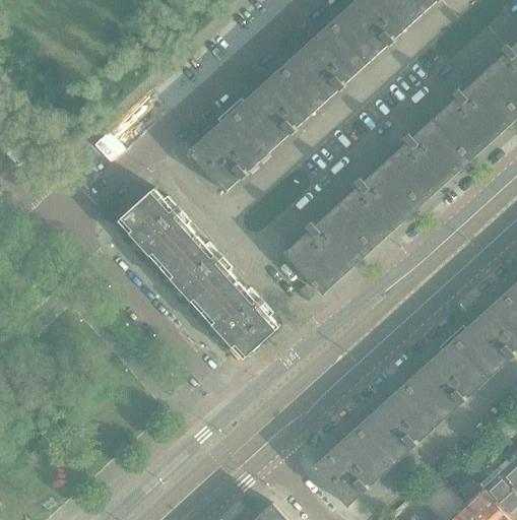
[(388,38),(410,18),(393,0),(353,0),(326,24),(361,63),(383,43),(387,47),(392,42),(388,38)]
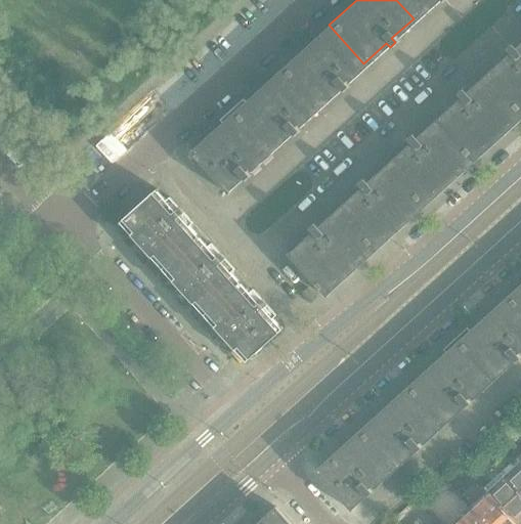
[(396,0),(414,18),(433,0),(436,0),(439,3),(441,0),(396,0)]
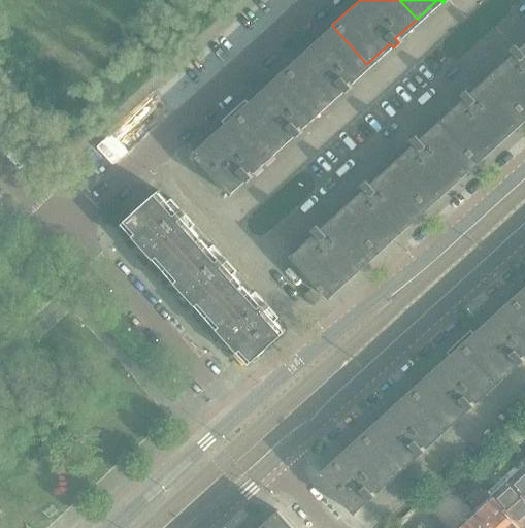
[(345,84),(366,64),(331,25),(282,70),(317,109),(338,89),(342,93),(348,88),(345,84)]
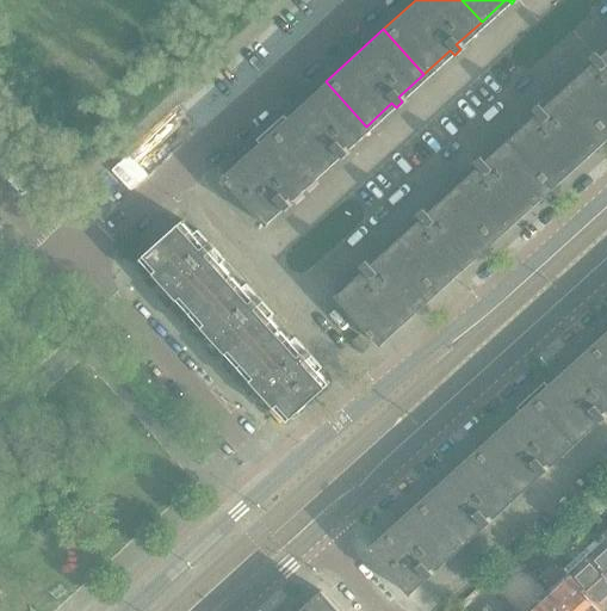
[(605,131),(606,129),(606,47),(596,57),(593,53),(586,59),(590,63),(564,86),(605,131)]
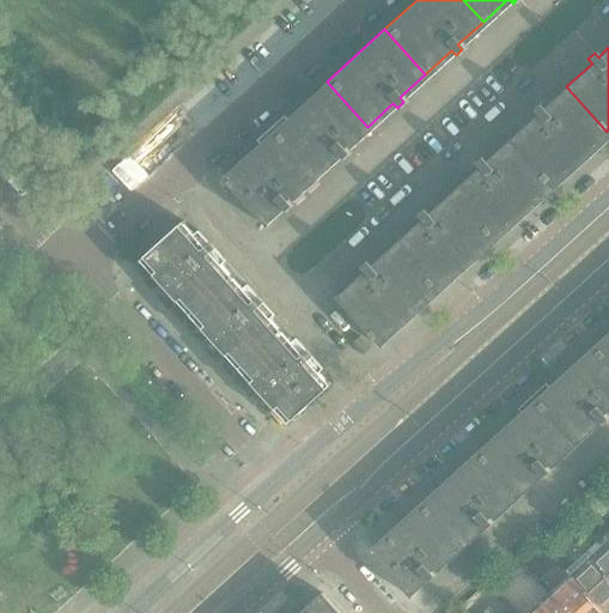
[(341,150),(367,127),(327,82),(269,134),(310,178),(335,156),(340,161),(346,155),(341,150)]
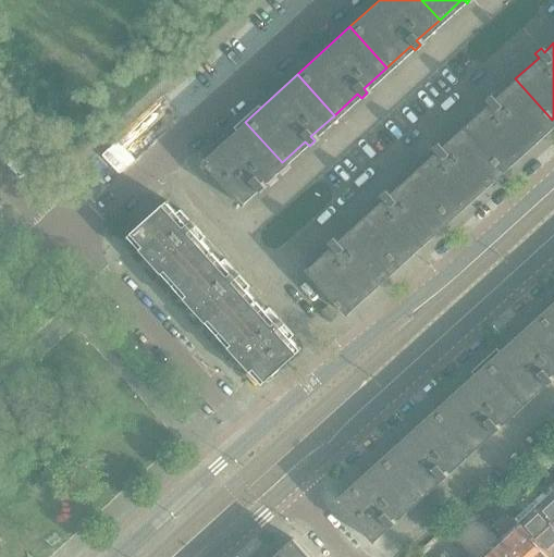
[(499,168),(552,120),(515,78),(492,99),(488,96),(482,100),(487,104),(462,127),(499,168)]
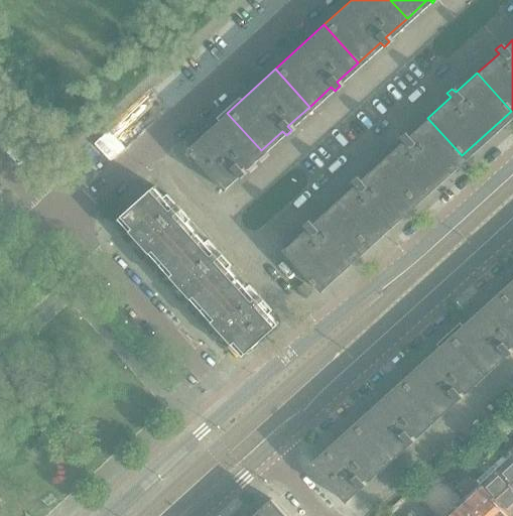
[(239,169),(261,150),(227,113),(185,149),(184,150),(222,191),(223,190),(220,187),(234,174),(238,178),(243,173),(239,169)]
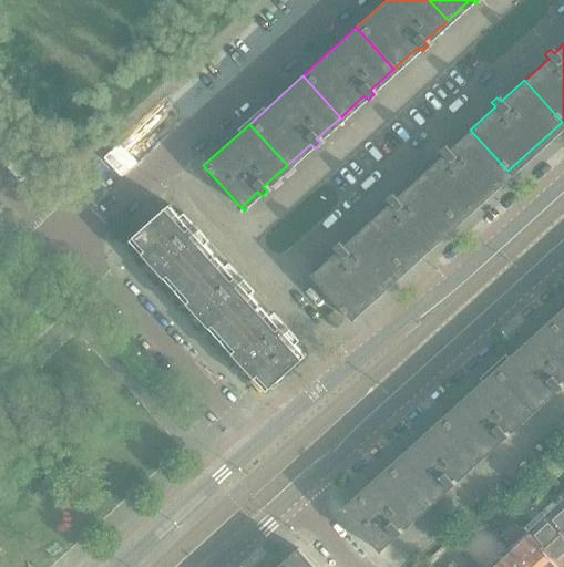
[(452,220),(508,171),(470,130),(447,151),(443,146),(437,152),(441,155),(414,179),(452,220)]
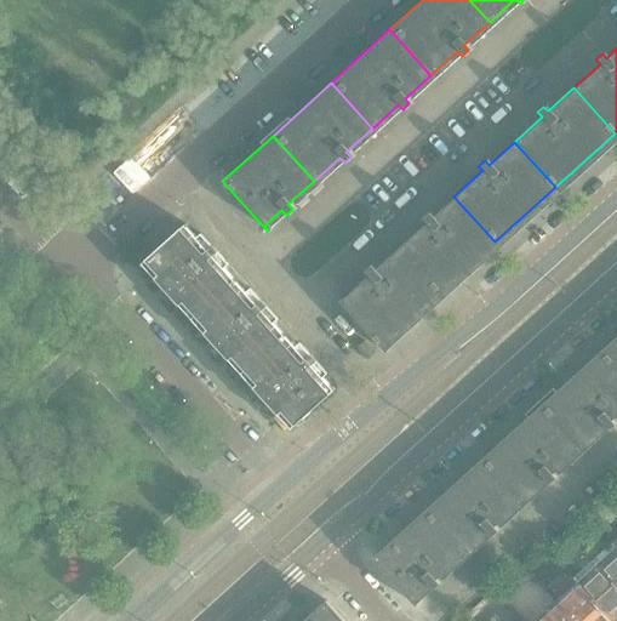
[(451,281),(495,241),(453,197),(430,217),(427,212),(420,218),(424,223),(395,250),(440,300),(455,286),(451,281)]
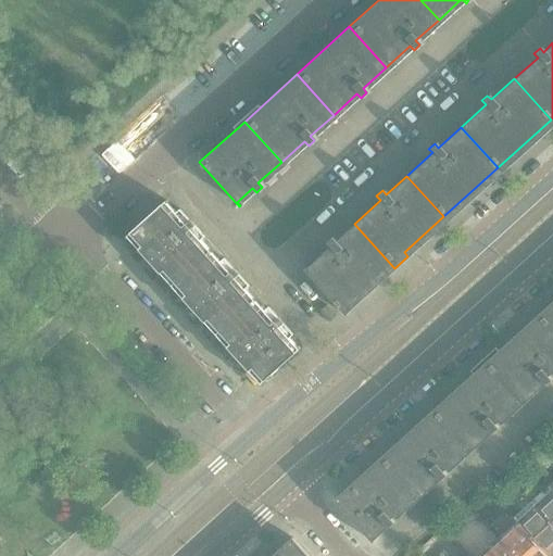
[(168,286),(211,248),(177,210),(173,213),(164,204),(165,203),(163,201),(123,237),(125,239),(126,238),(142,256),(138,261),(147,270),(151,266),(168,286)]
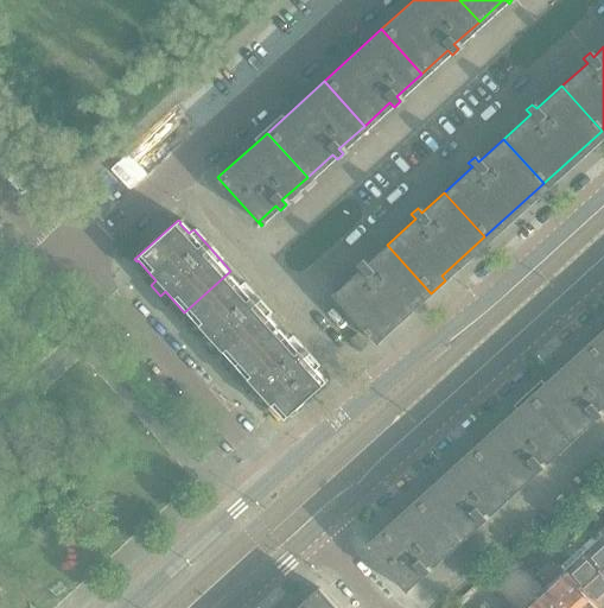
[(431,293),(387,245),(364,265),(360,260),(354,266),(358,270),(331,295),(330,296),(370,340),(415,299),(419,304),(431,293)]
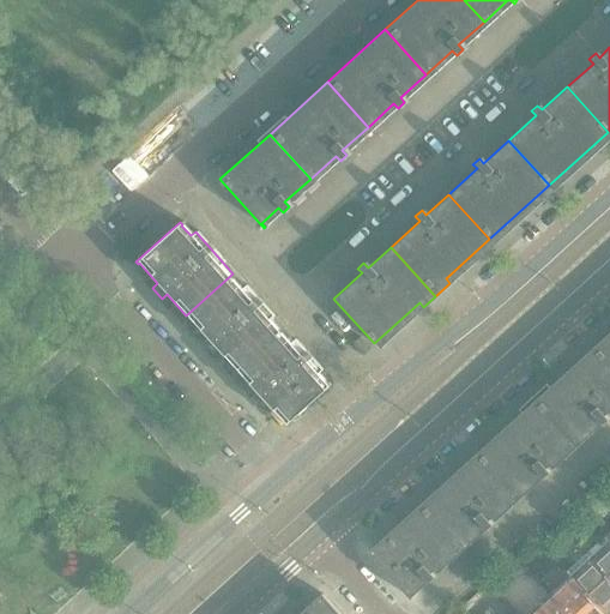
[(235,369),(282,327),(233,274),(186,315),(205,337),(201,342),(211,353),(215,348),(235,369)]
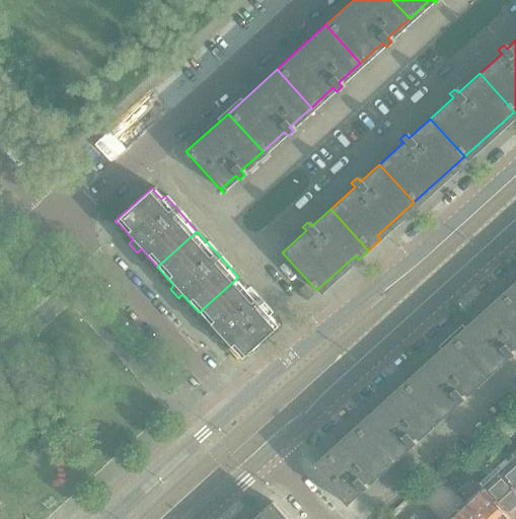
[(239,360),(274,329),(277,325),(275,323),(275,324),(267,315),(271,312),(238,277),(199,312),(215,330),(211,335),(219,344),(223,340),(238,357),(238,358),(239,360)]
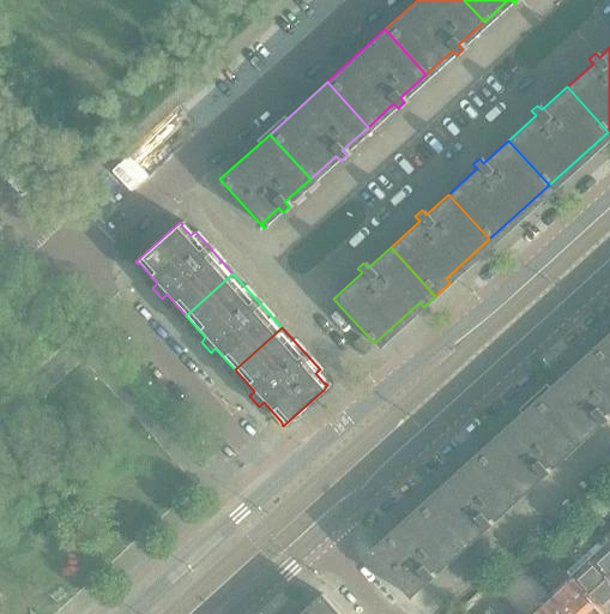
[(609,330),(589,349),(609,372),(609,330)]
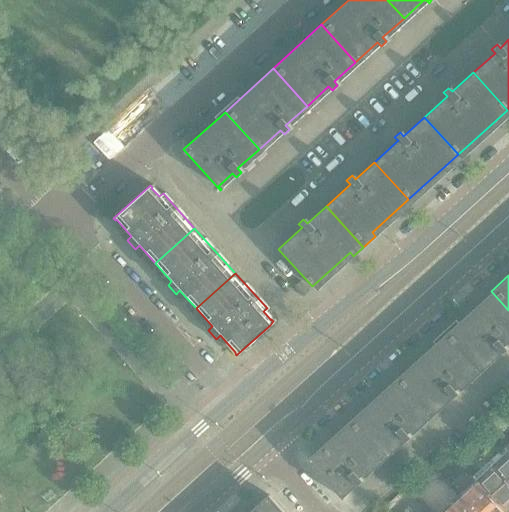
[(306,292),(297,281),(291,287),(300,297),(306,292)]
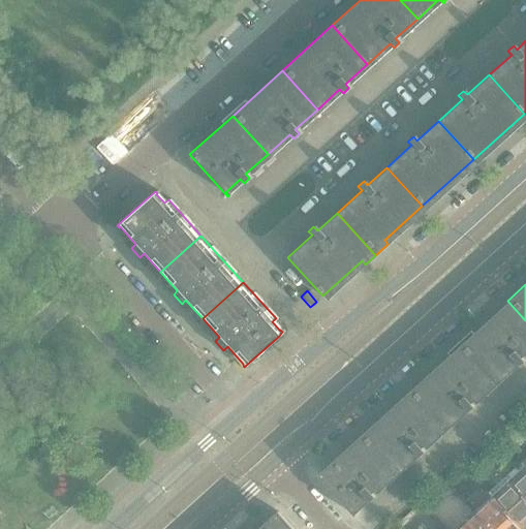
[(525,351),(525,320),(507,301),(471,334),(468,331),(456,343),(491,382),(513,363),(516,367),(522,362),(519,359),(525,351)]
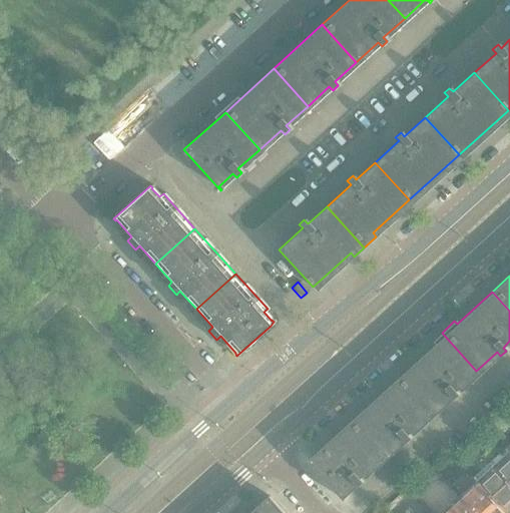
[(476,371),(442,333),(431,342),(434,345),(395,380),(427,416),(449,397),(452,400),(457,395),(454,392),(476,371)]
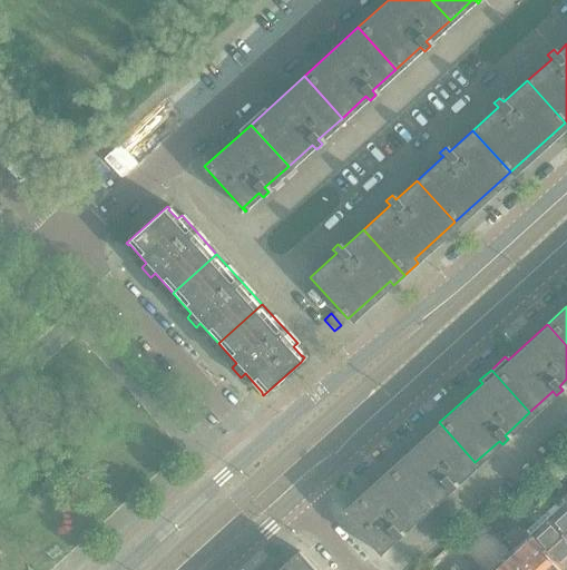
[(475,462),(439,422),(385,470),(421,510),(446,489),(449,492),(455,487),(451,483),(475,462)]
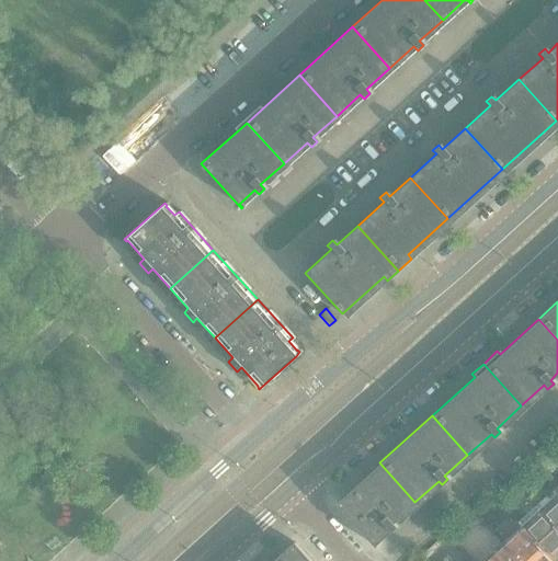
[(414,502),(379,462),(334,504),(373,547),(374,546),(371,542),(385,529),(389,533),(395,527),(391,524),(414,502)]
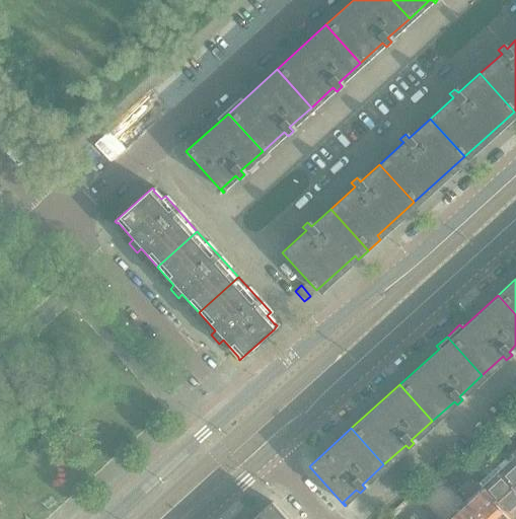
[(515,452),(507,443),(503,447),(509,454),(515,461),(515,452)]
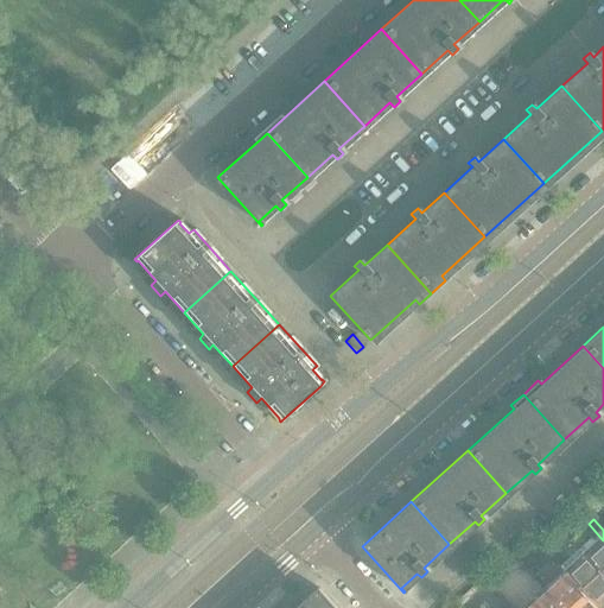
[(603,540),(596,532),(577,549),(603,578),(603,540)]
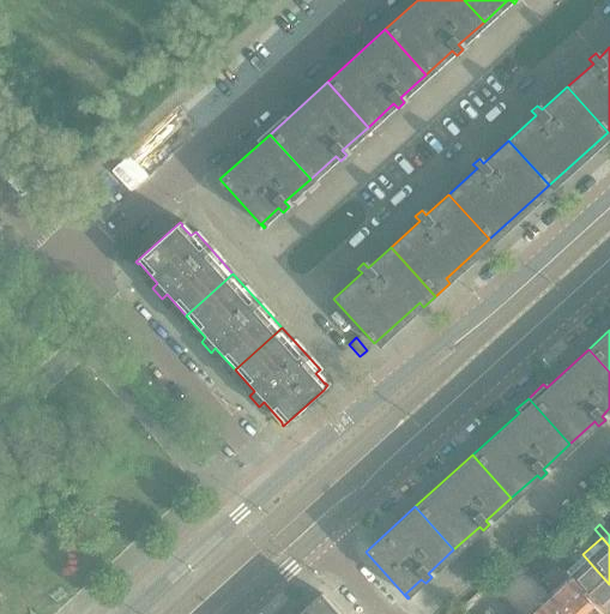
[(609,584),(583,554),(562,573),(565,576),(598,612),(598,611),(605,605),(607,606),(609,602),(609,584)]
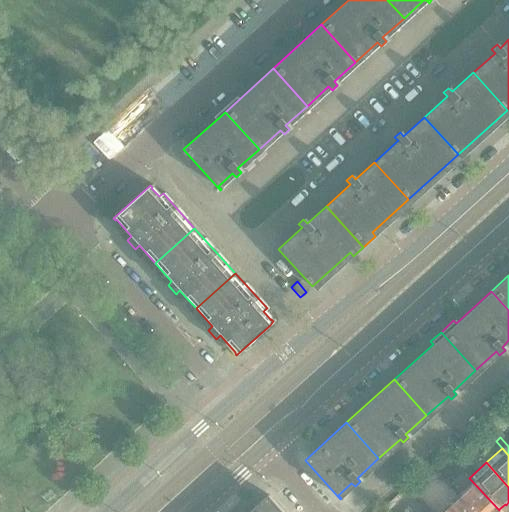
[(499,510),(471,480),(470,482),(473,485),(460,497),(456,493),(453,496),(457,500),(468,511),(502,511),(499,509),(499,510)]
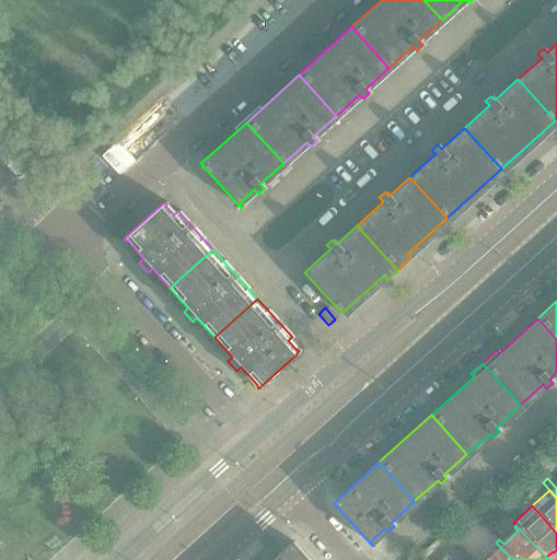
[(308,559),(291,541),(270,559),(308,559)]
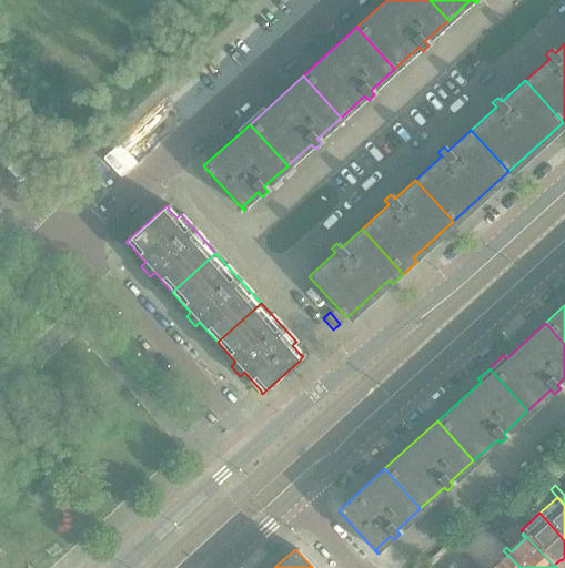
[(520,567),(507,555),(502,559),(498,555),(494,559),(497,564),(492,567),(520,567)]
